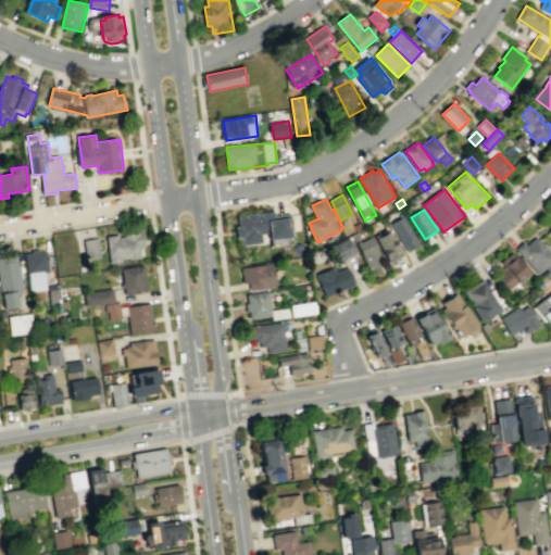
[(240,217),(276,212),(277,216),(293,214),(297,238),(272,241),(271,234),(263,235),(264,243),(246,246),(245,239),(242,240),(242,238),(239,239),(238,227),(241,227),(240,217)]
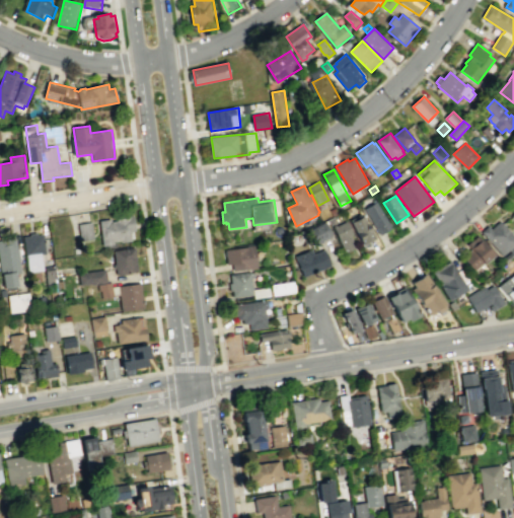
[(366,209),(382,235),(394,228),(378,202),(366,209)]
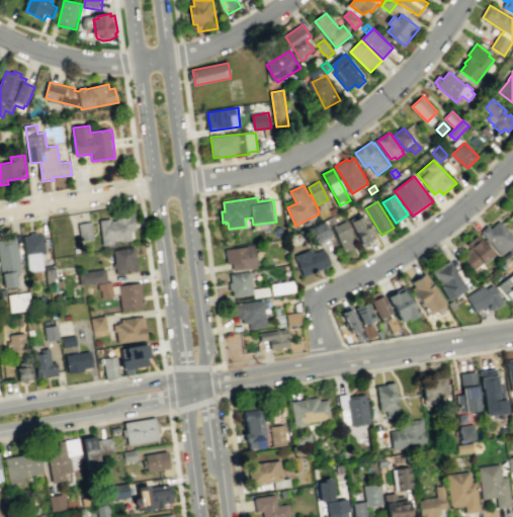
[(101,221),(105,246),(116,244),(115,242),(122,241),(122,242),(134,241),(133,231),(138,231),(135,216),(131,217),(130,216),(118,217),(119,221),(113,222),(112,220),(101,221)]
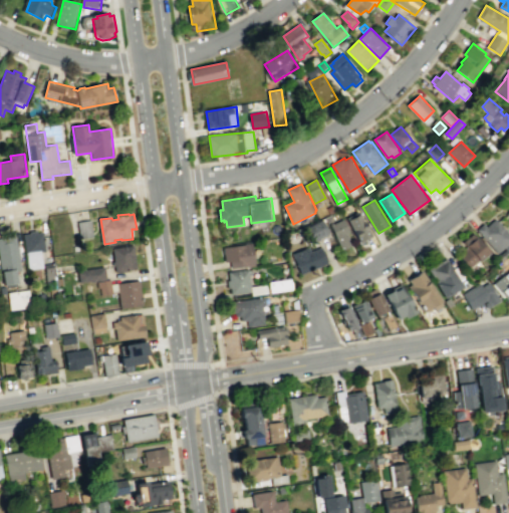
[(349,220),(361,244),(373,237),(361,215),(359,216),(358,215),(349,220)]
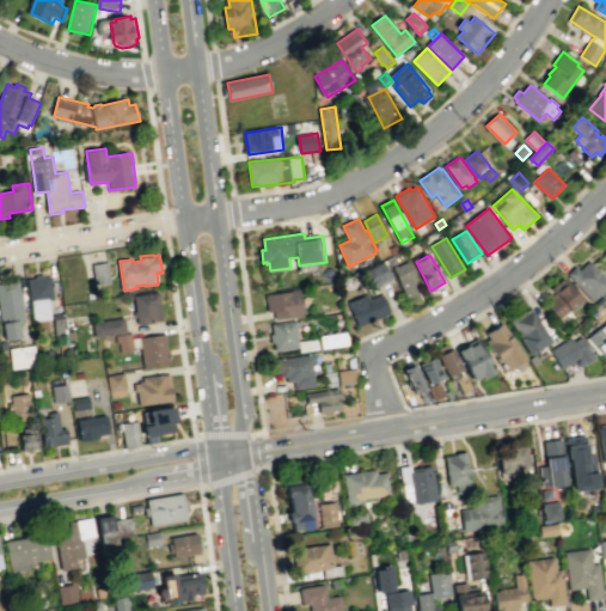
[(577,267),(581,270),(592,261),(605,275),(605,306),(600,301),(605,298),(603,295),(595,301),(570,274),(577,267)]
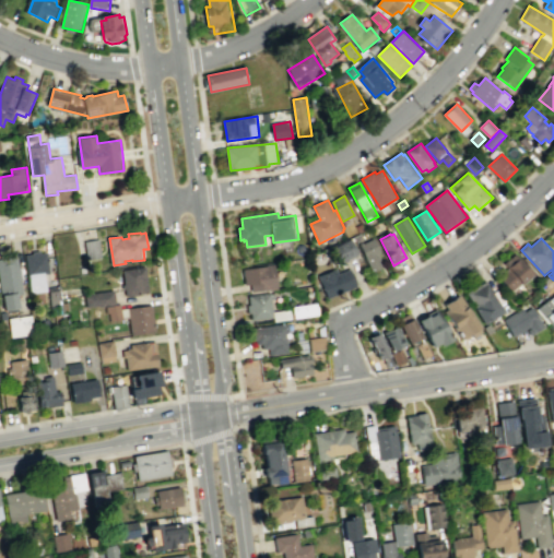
[(352,239),(360,254),(341,263),(333,248),(352,239)]
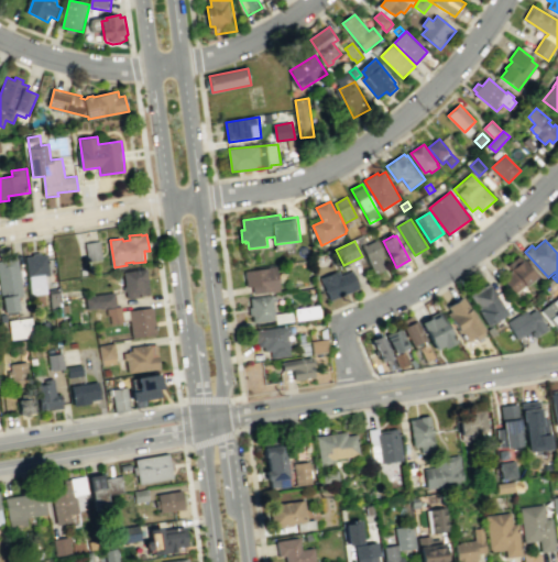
[(363,246),(368,244),(368,245),(378,241),(385,255),(382,256),(385,262),(383,263),(386,270),(376,275),(363,246)]
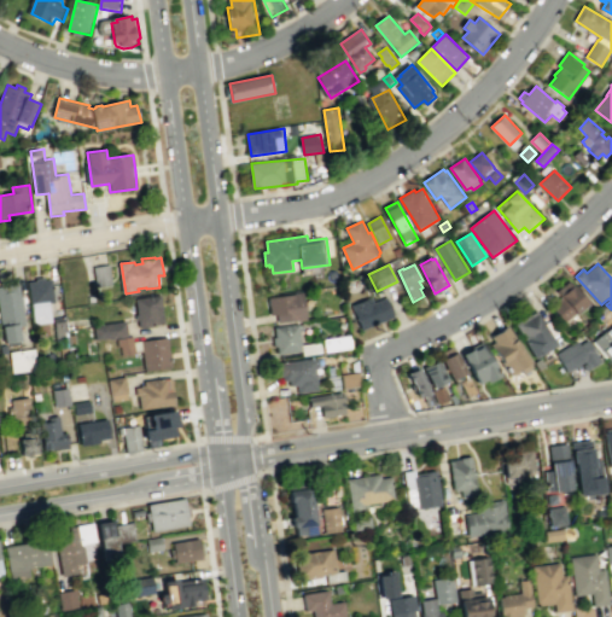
[(97,267),(99,287),(115,285),(112,266),(97,267)]
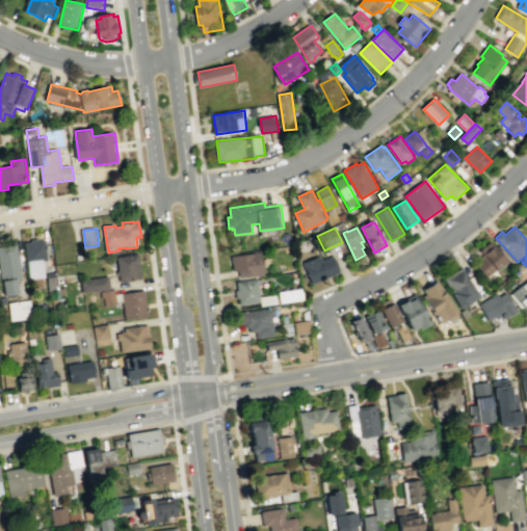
[(26,243),(33,242),(32,240),(41,239),(41,241),(47,240),(49,261),(44,261),(47,279),(32,280),(30,263),(29,263),(26,243)]
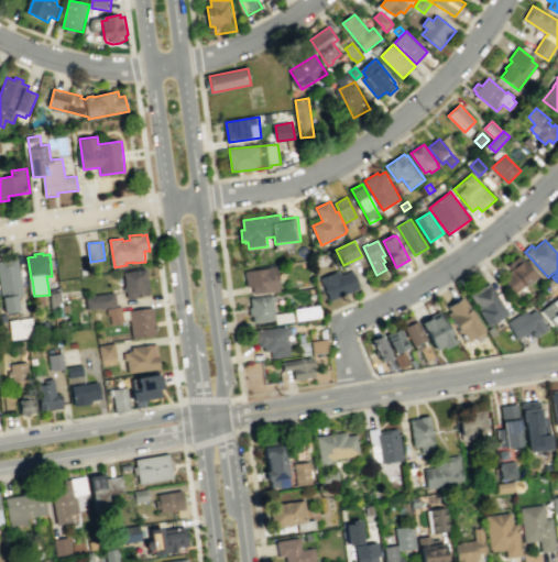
[(513,271),(509,265),(521,256),(538,276),(527,286),(525,286),(515,294),(504,279),(512,274),(511,273),(514,271),(513,271)]
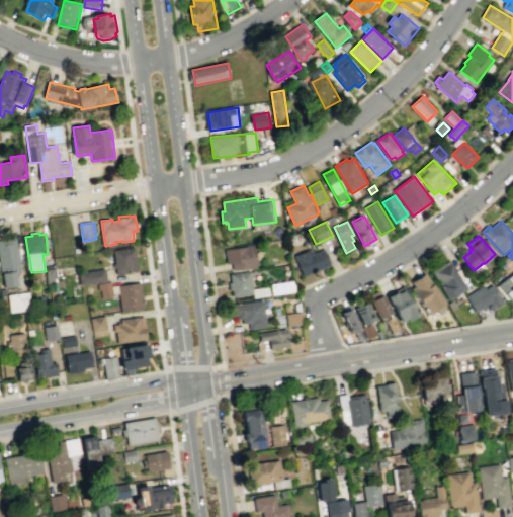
[(0,241),(0,253),(6,288),(20,285),(18,274),(24,273),(18,238),(0,241)]
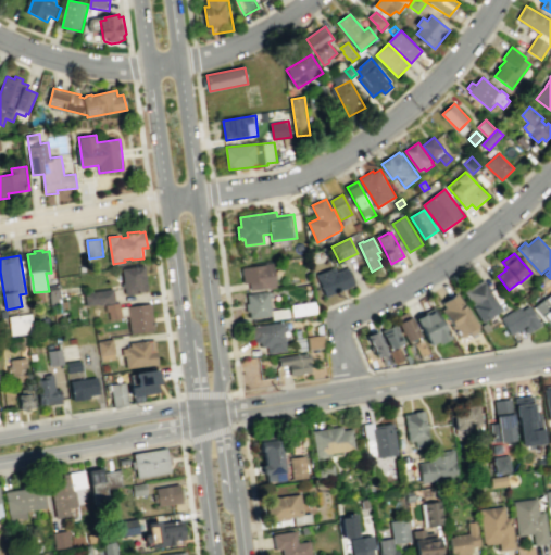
[(243,268),(267,265),(266,264),(275,263),(278,288),(270,290),(270,289),(252,291),(251,284),(246,284),(243,268)]
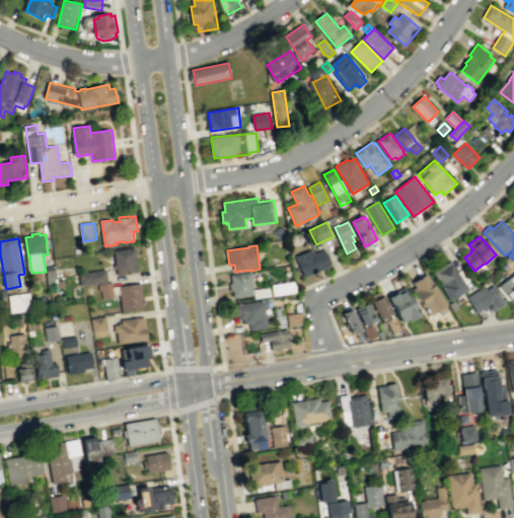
[(116,251),(118,265),(116,265),(117,270),(119,269),(120,274),(122,276),(136,273),(136,272),(140,271),(137,248),(116,251)]
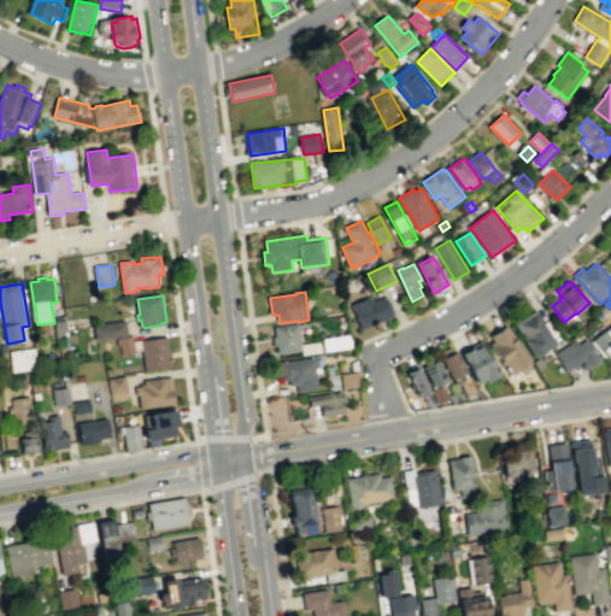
[(352,305),(372,297),(375,303),(387,298),(395,317),(363,330),(352,305)]
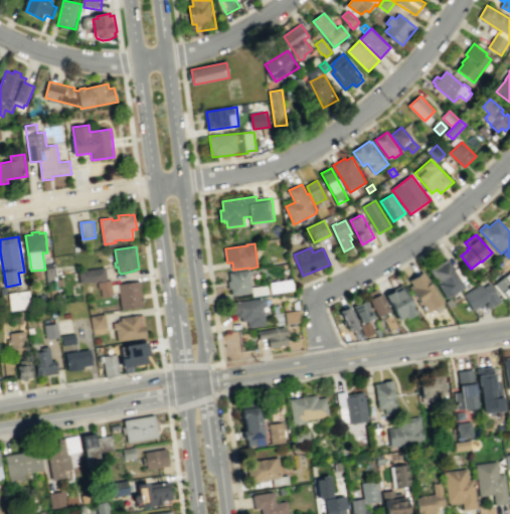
[(432,271),(440,284),(439,285),(449,300),(467,288),(451,262),(449,263),(448,261),(432,271)]
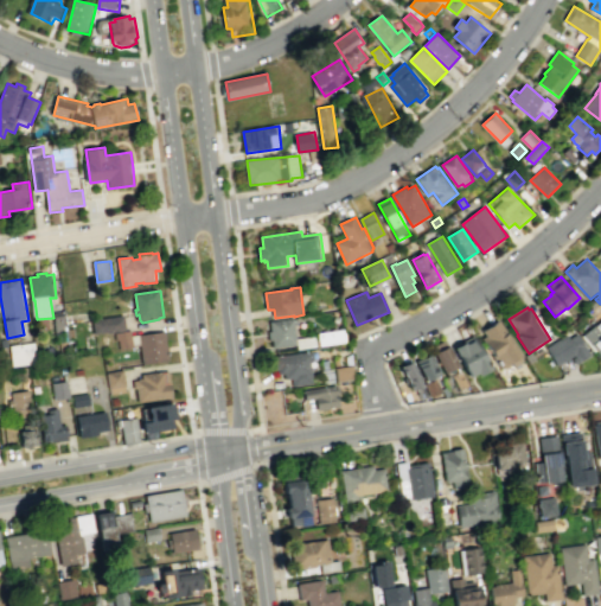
[(56,313),(58,335),(68,333),(64,312),(56,313)]
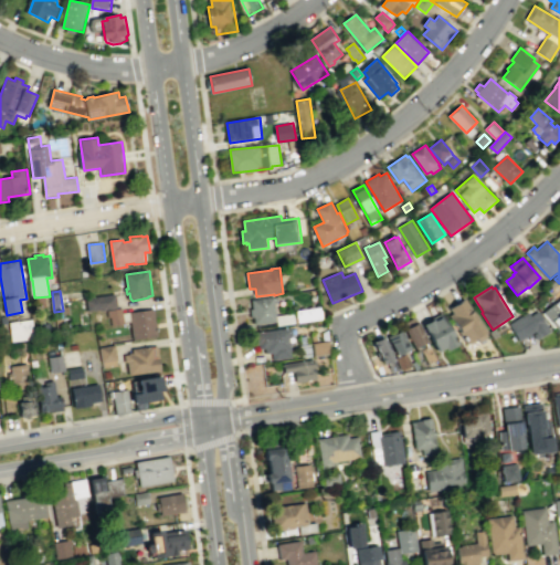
[(117,294),(120,309),(124,309),(127,325),(114,326),(113,317),(111,317),(111,310),(102,312),(102,310),(90,312),(88,299),(117,294)]
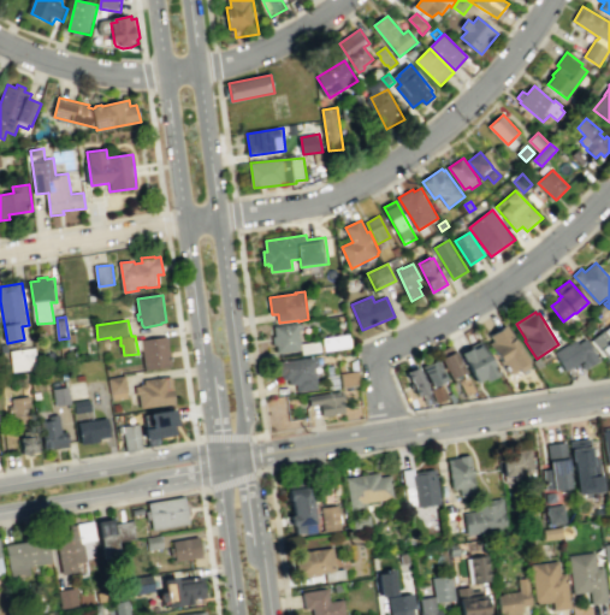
[(276,326),(300,324),(302,344),(321,342),(323,353),(303,355),(303,350),(279,354),(278,346),(276,347),(274,337),(277,337),(276,326)]
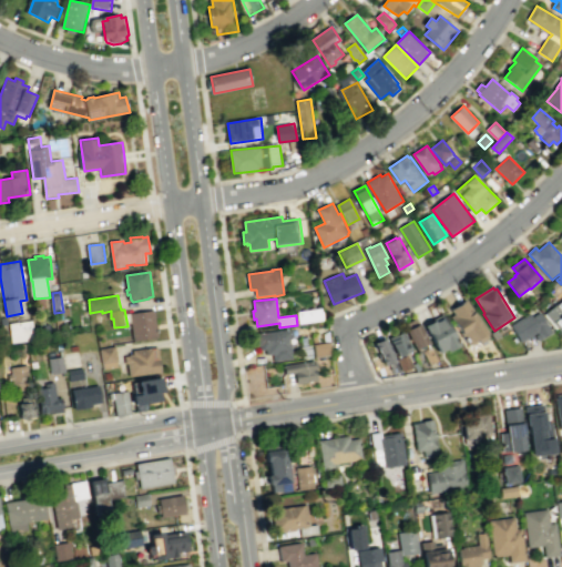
[(452,310),(456,315),(452,317),(470,346),(480,340),(482,343),(492,336),(468,301),(452,310)]
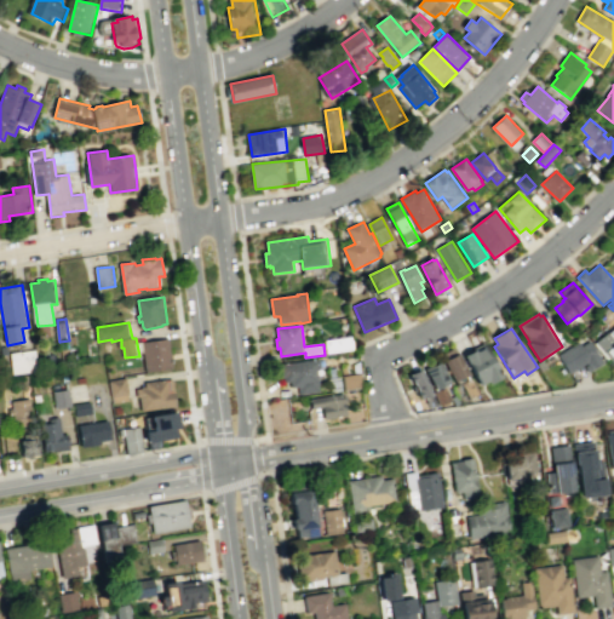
[(597,344),(609,361),(612,359),(613,360),(613,332),(612,333),(610,332),(598,343),(597,344)]
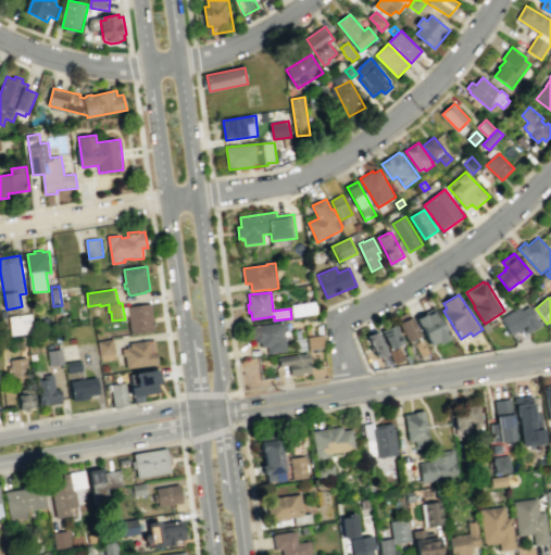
[(293,305),(295,317),(320,314),(318,305),(317,305),(317,302),(293,305)]
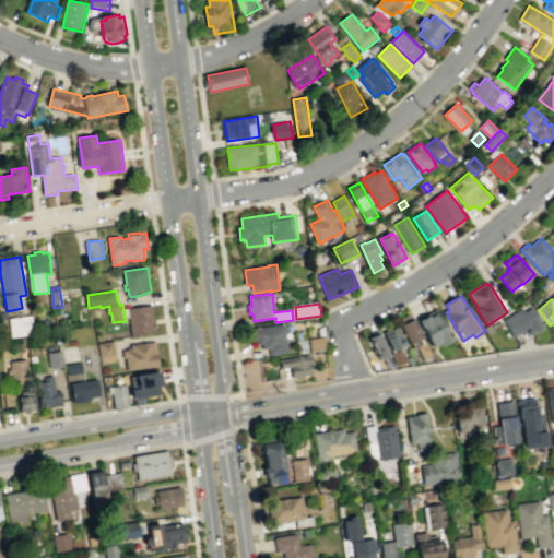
[(130,309),(133,336),(158,333),(154,306),(130,309)]
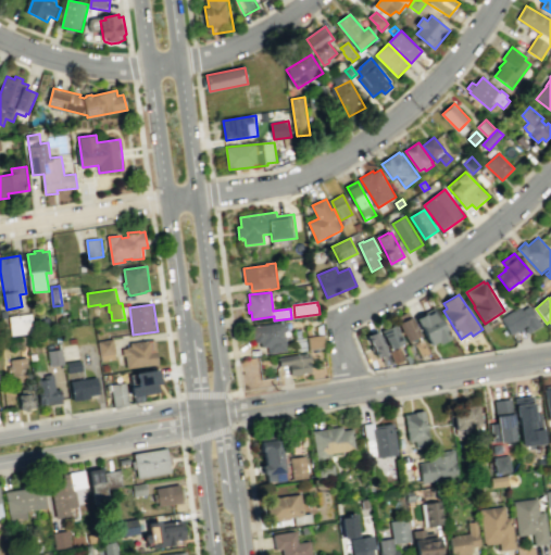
[(503,318),(513,336),(526,328),(530,335),(543,326),(531,306),(524,311),(521,307),(503,318)]
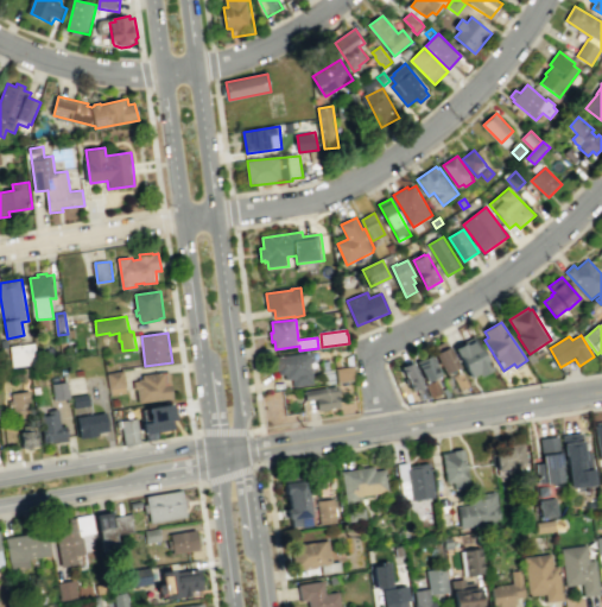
[(456,349),(471,378),(480,373),(482,375),(495,370),(476,337),(456,349)]
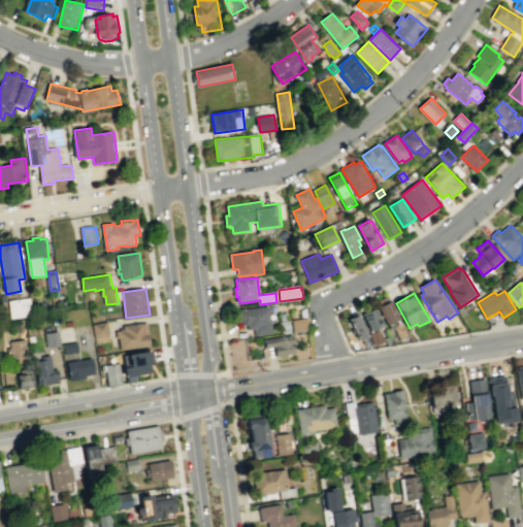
[(10,301),(12,319),(34,317),(32,298),(10,301)]
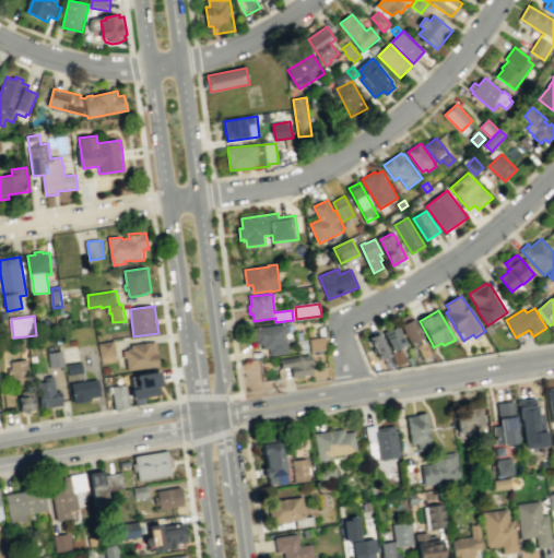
[(402,325),(416,319),(425,337),(412,344),(402,325)]
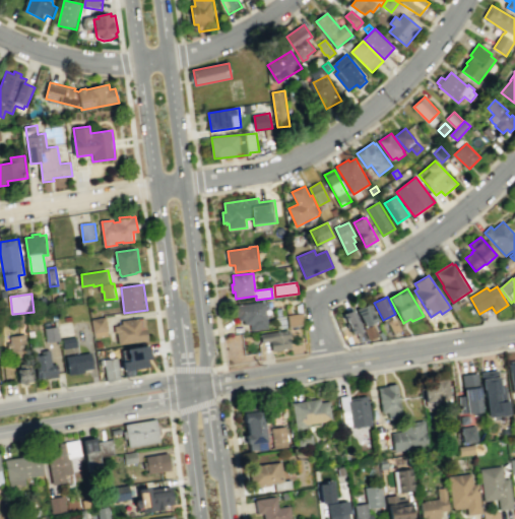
[(237,317),(240,317),(241,321),(246,320),(246,325),(252,325),(253,331),(270,329),(267,309),(270,309),(269,302),(235,306),(237,317)]
